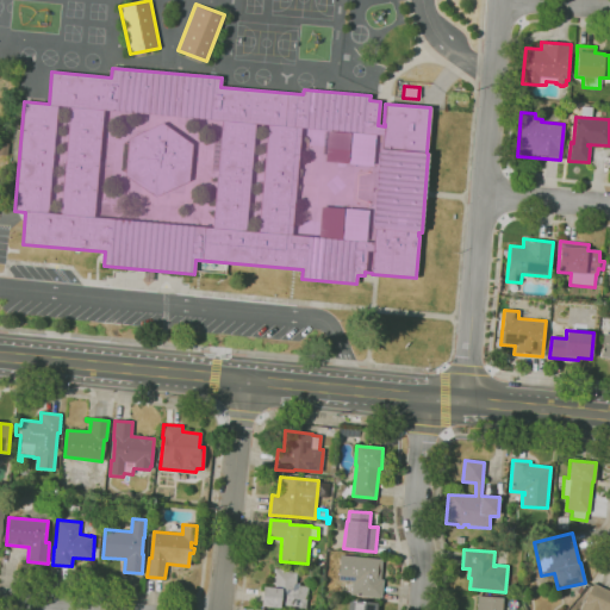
[(381,598),(350,596),(352,592),(344,592),(346,582),(337,580),(338,555),(381,559),(380,579),(383,579),(381,598)]
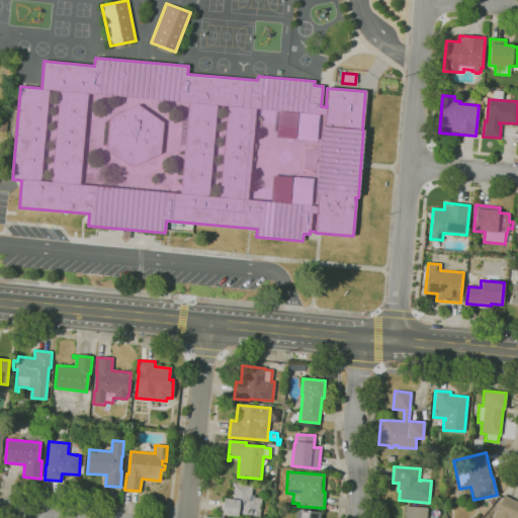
[(259,517),(238,515),(238,516),(222,514),(224,498),(231,499),(232,483),(252,485),(251,497),(261,498),(259,517)]
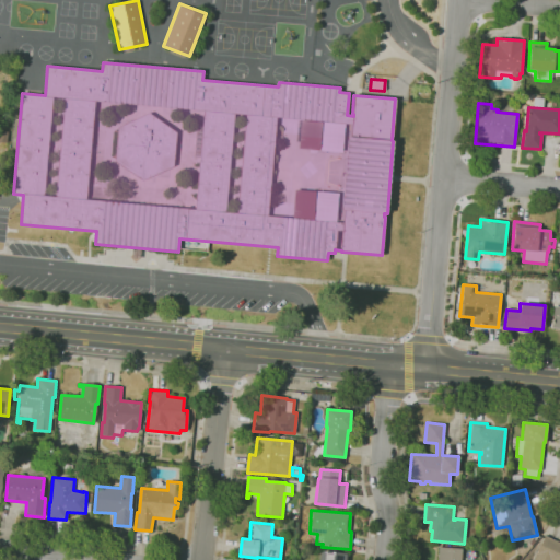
[(531,559),(535,552),(536,553),(545,536),(559,543),(559,540),(559,559),(531,559)]
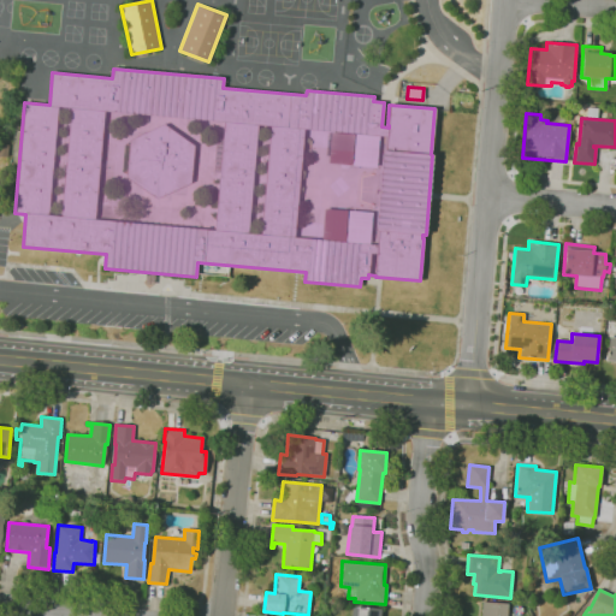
[(480,615),(483,602),(508,604),(507,615),(480,615)]
